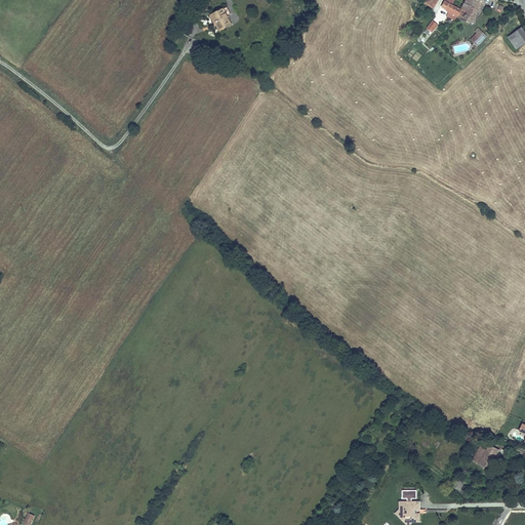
[(486,0),(468,0),(462,9),(461,10),(459,15),(472,22),(486,0)]
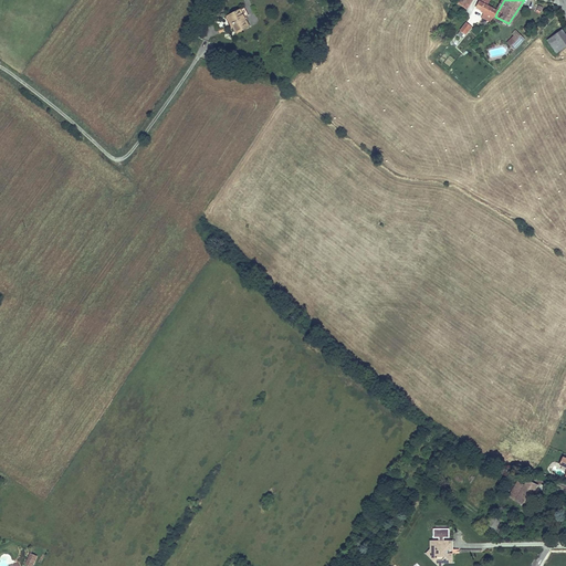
[(495,17),(498,11),(480,1),(477,8),(485,12),(482,18),(491,21),(495,17)]
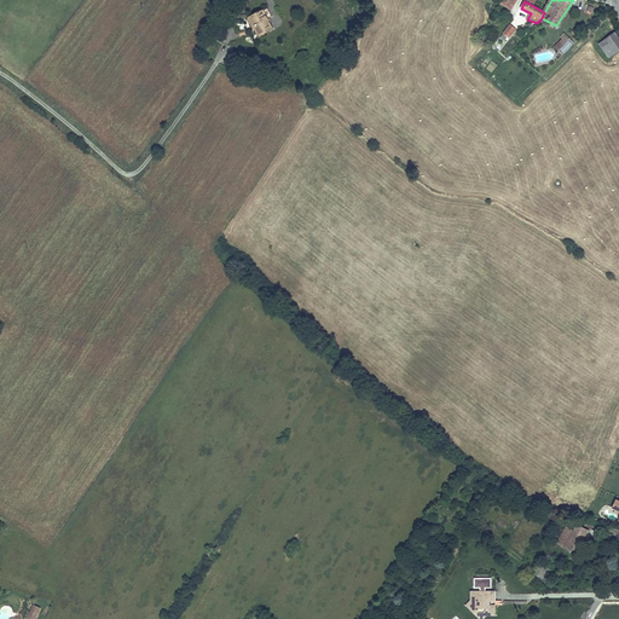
[(264,11),(249,17),(254,27),(256,27),(261,35),(273,29),(264,11)]
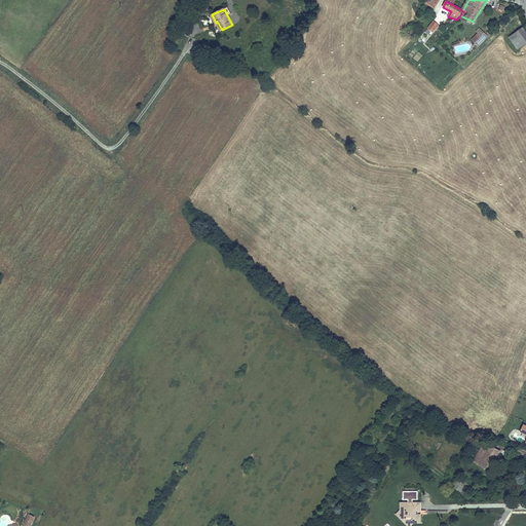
[(434,32),(439,25),(434,21),(428,28),(434,32)]
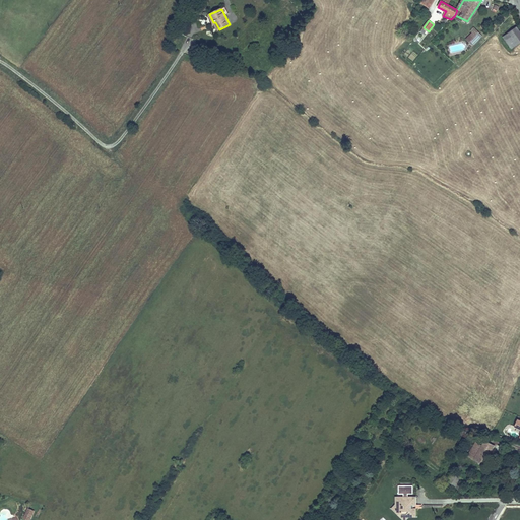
[(519,31),(517,27),(504,38),(512,49),(519,43),(519,31)]
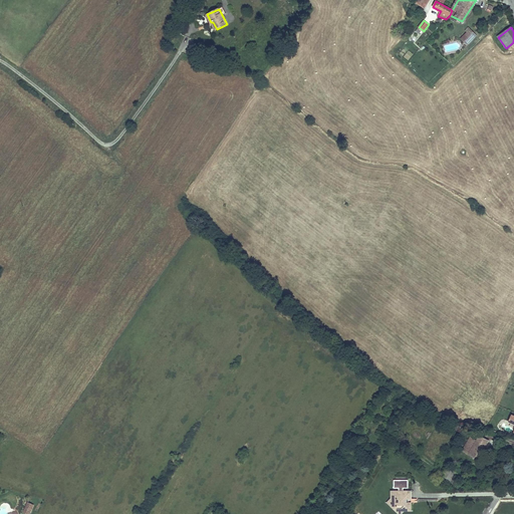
[(477,35),(469,28),(466,31),(468,32),(465,35),(471,41),(477,35)]
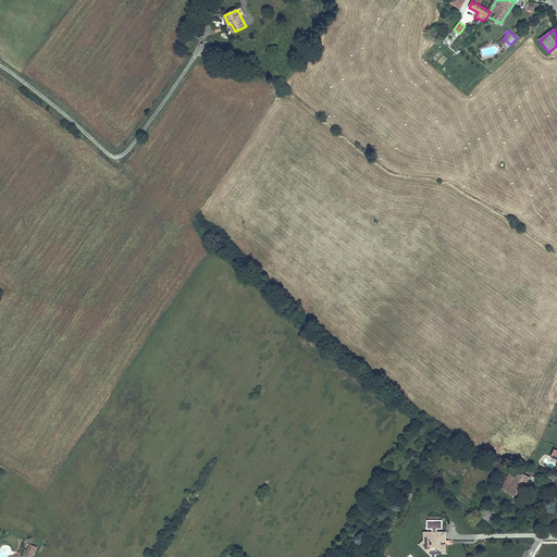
[(517,498),(530,477),(520,472),(517,478),(514,475),(505,490),(517,498)]
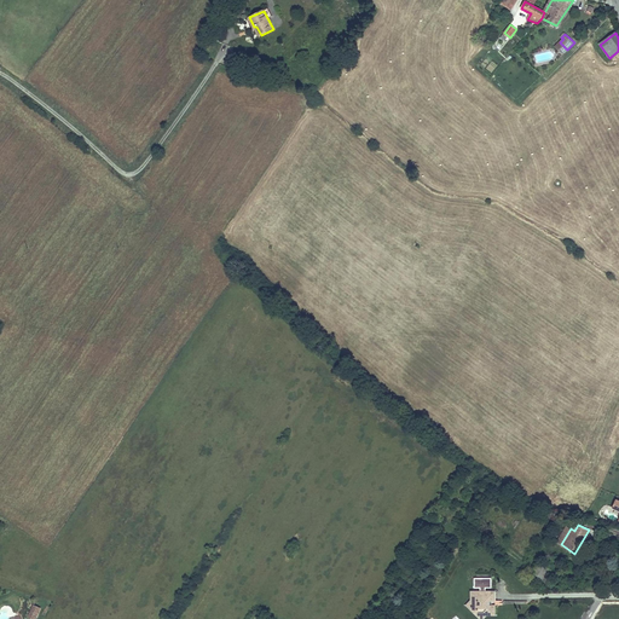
[(555,541),(562,530),(556,526),(549,538),(555,541)]
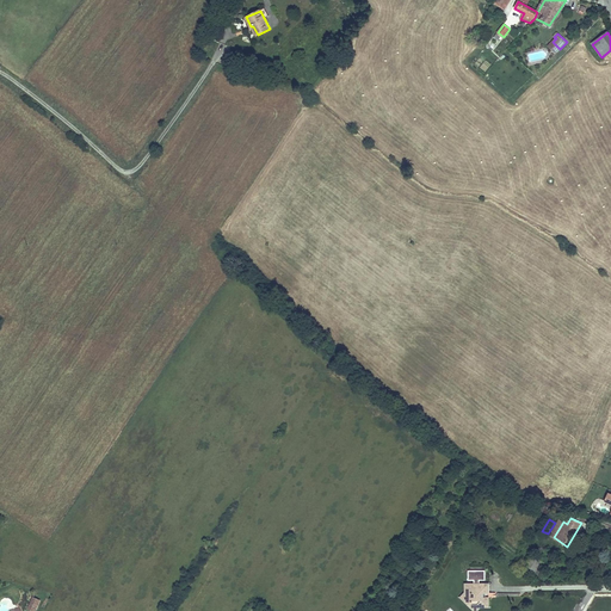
[(554,537),(563,522),(559,519),(550,535),(554,537)]
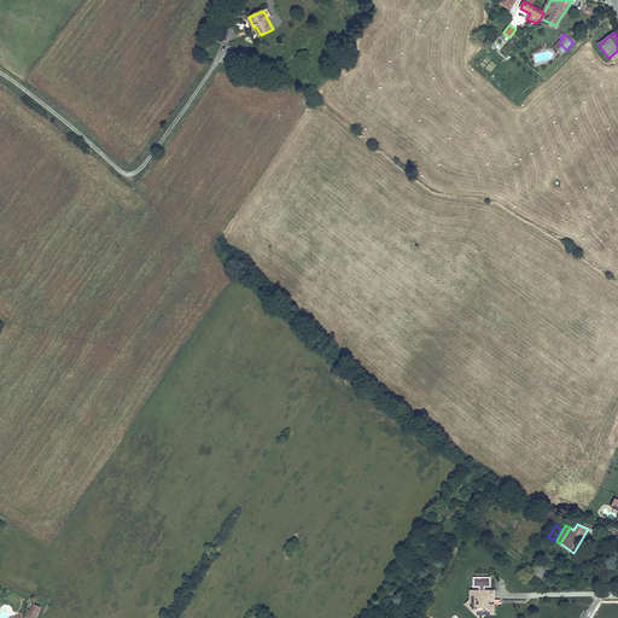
[(573,566),(565,561),(560,570),(569,575),(572,567),(573,566)]
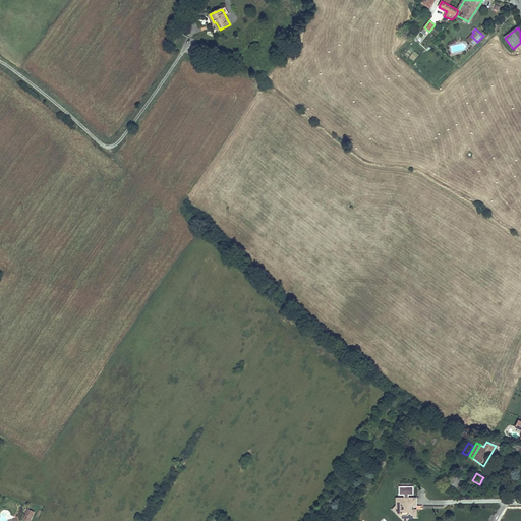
[(462,478),(454,474),(449,482),(459,489),(462,484),(459,482),(462,478)]
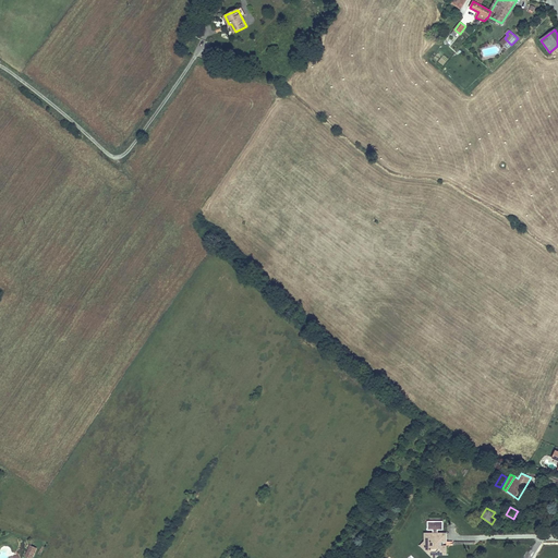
[(446,533),(437,533),(436,534),(435,534),(434,533),(425,533),(425,542),(427,544),(427,547),(425,549),(429,555),(432,553),(436,553),(438,555),(446,555),(446,545),(441,545),(441,543),(446,543),(446,533)]
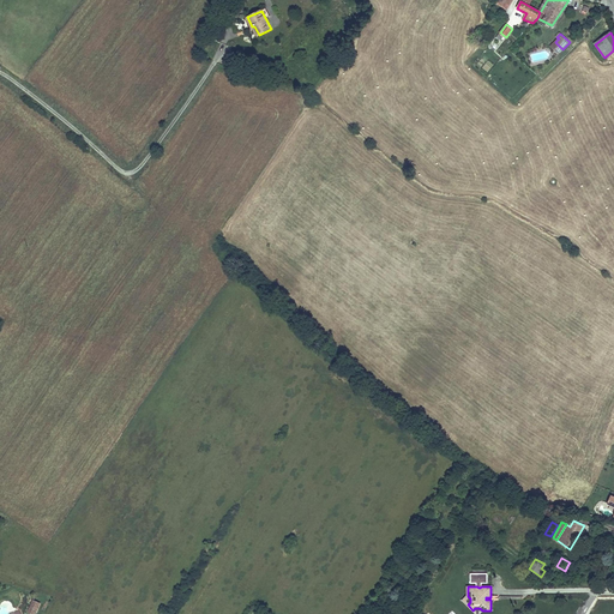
[(28,611),(36,613),(41,602),(32,599),(28,611)]
